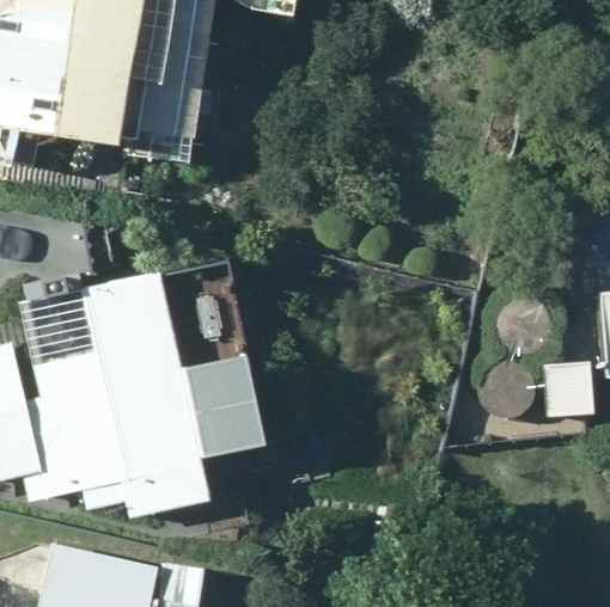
[(194,145),(219,4),(292,16),(294,0),(0,0),(0,170),(67,182),(74,142),(136,154),(140,134),(194,145)]
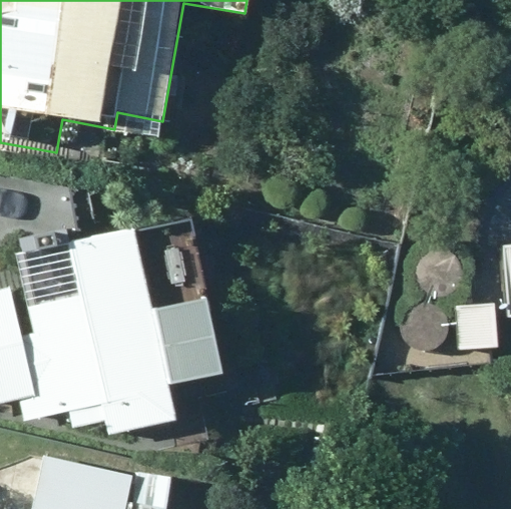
[(510,243),(501,245),(507,315),(510,315),(510,243)]
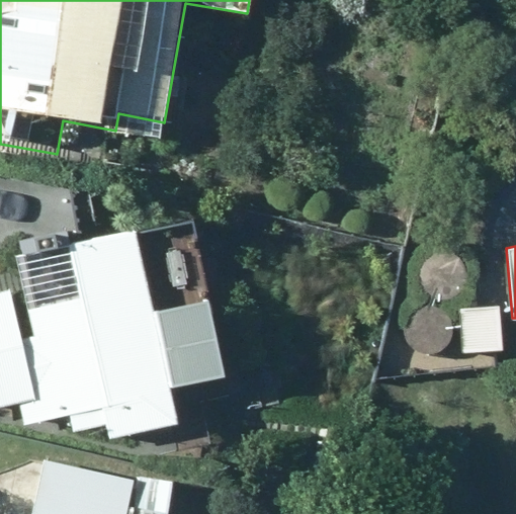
[(107,407),(169,394),(143,273),(24,298),(32,337),(6,342),(24,425),(67,415),(71,433),(111,424),(107,407)]
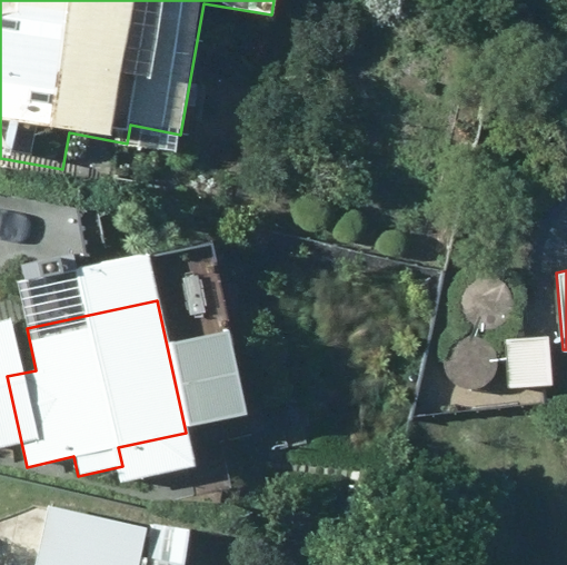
[(553,384),(548,336),(505,338),(507,388),(553,384)]
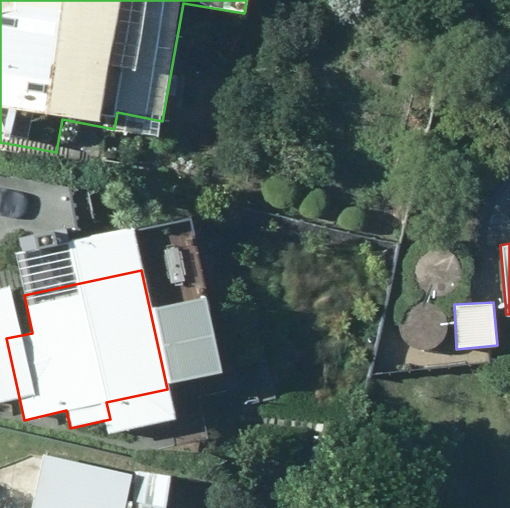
[(160,507),(168,479),(45,450),(30,507),(160,507)]
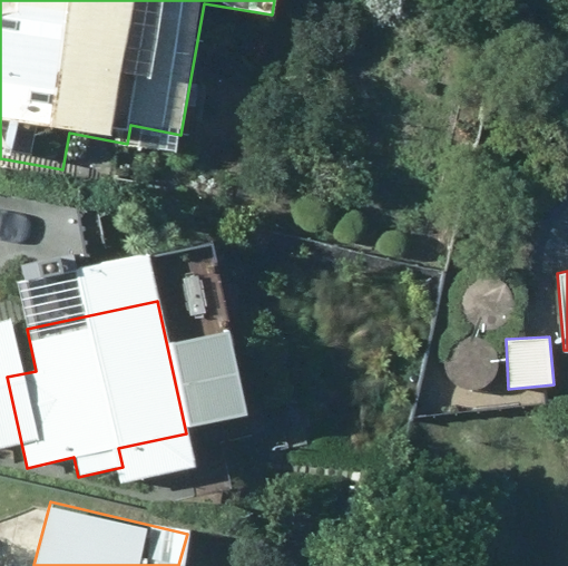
All buildings are outlined.
